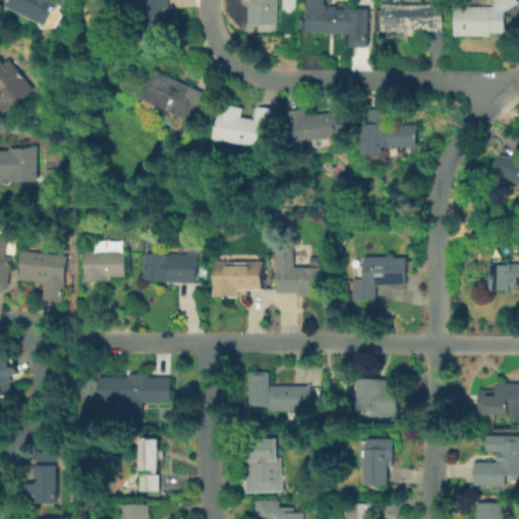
[(9,0),(58,0),(46,25),(6,7),(9,0)]
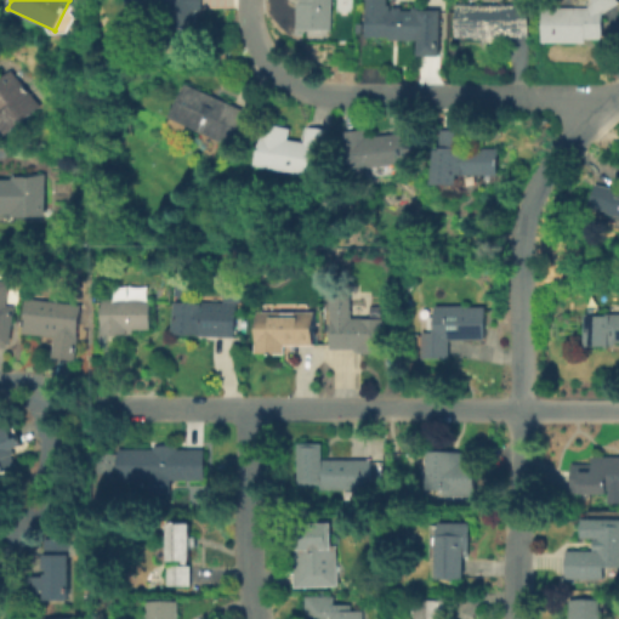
[(198,0),(198,11),(193,11),(193,44),(166,44),(166,18),(140,18),(140,0),(198,0)]
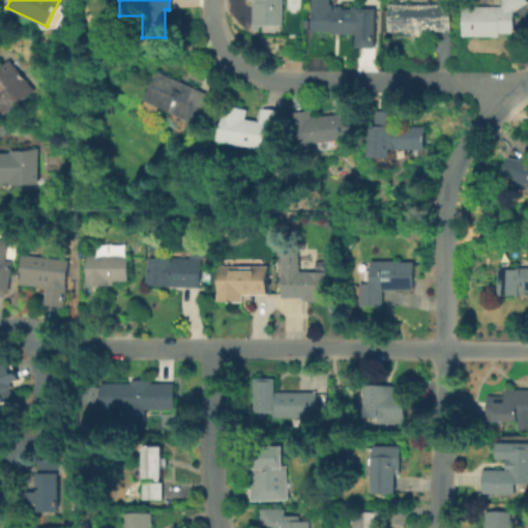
[(280,0),(280,26),(252,26),(252,3),(253,3),(253,0),(280,0)]
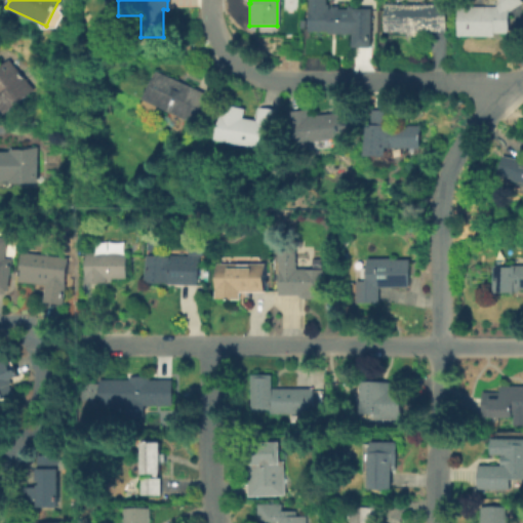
[(325,0),(325,10),(369,10),(369,47),(351,47),(351,33),(327,34),(327,32),(309,32),(309,0),(325,0)]
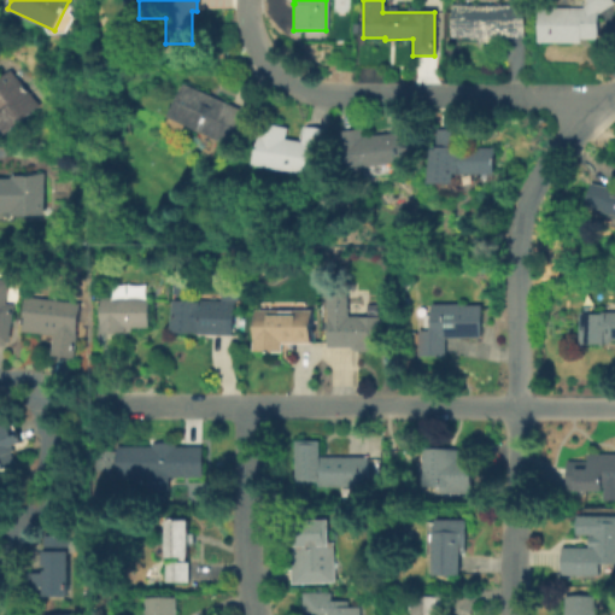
[(609,0),(611,3),(595,15),(595,39),(578,39),(578,42),(537,42),(537,7),(580,7),(584,3),(581,0),(609,0)]
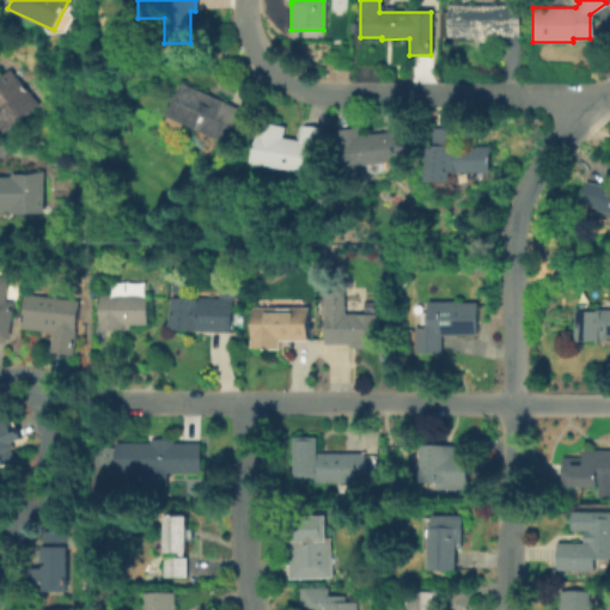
[(516,5),(516,37),(490,37),(490,43),(473,43),(471,38),(463,38),(463,36),(445,36),(445,5),(516,5)]
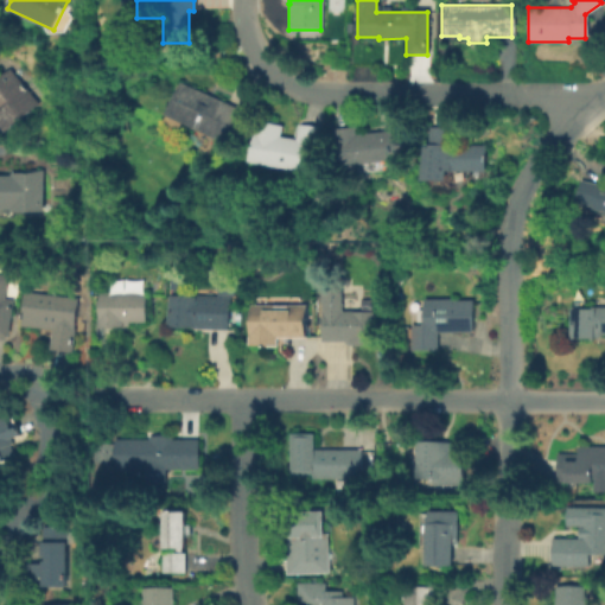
[(0,76),(7,70),(36,104),(4,132),(0,127),(0,76)]
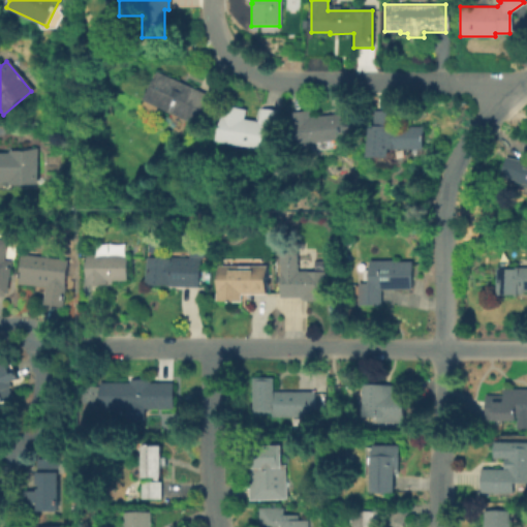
[(208,96),(199,114),(193,112),(189,121),(144,100),(156,72),(208,96)]
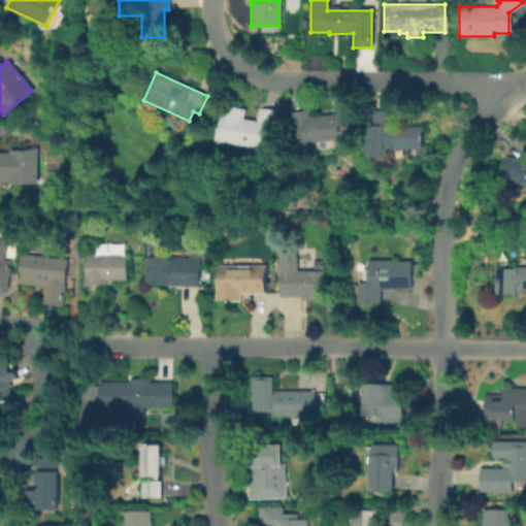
[(216,142),(223,105),(244,109),(242,121),(257,123),(258,117),(278,120),(272,152),(216,142)]
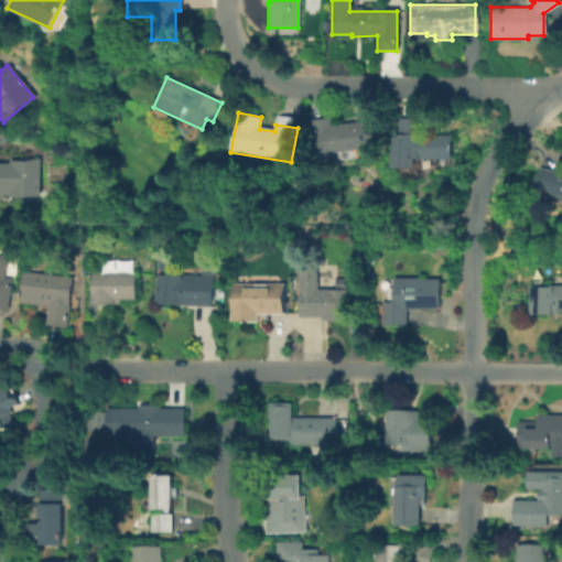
[(328,119),(330,126),(374,121),(377,149),(335,152),(335,149),(312,151),(309,120),(328,119)]
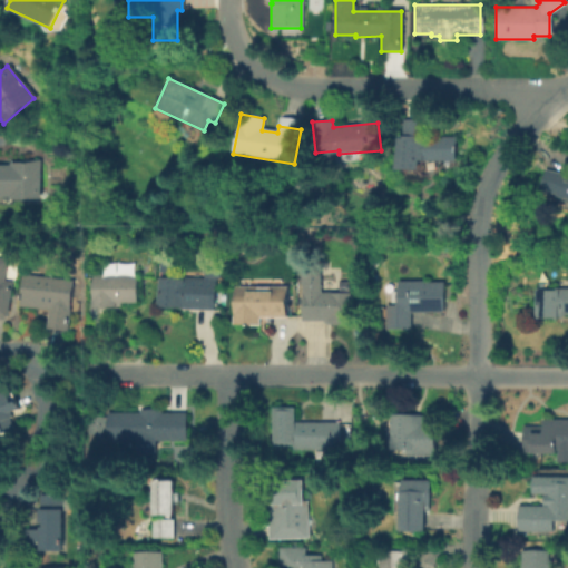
[(422,120),(422,138),(454,138),(454,162),(419,162),(419,169),(395,169),(395,137),(402,137),(401,120),(422,120)]
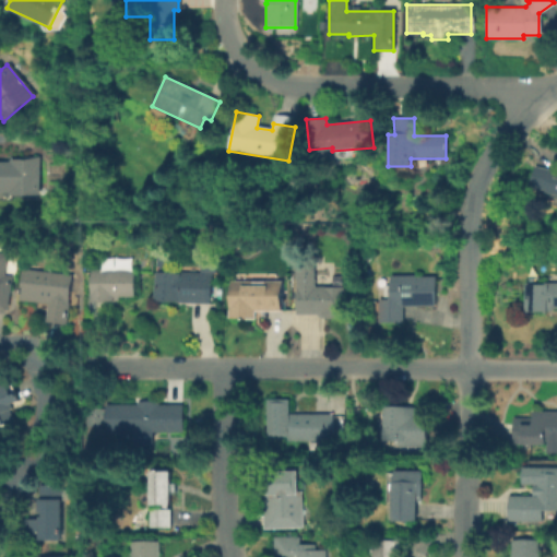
[(37,158),(37,194),(9,194),(9,192),(0,192),(0,163),(8,163),(8,160),(37,158)]
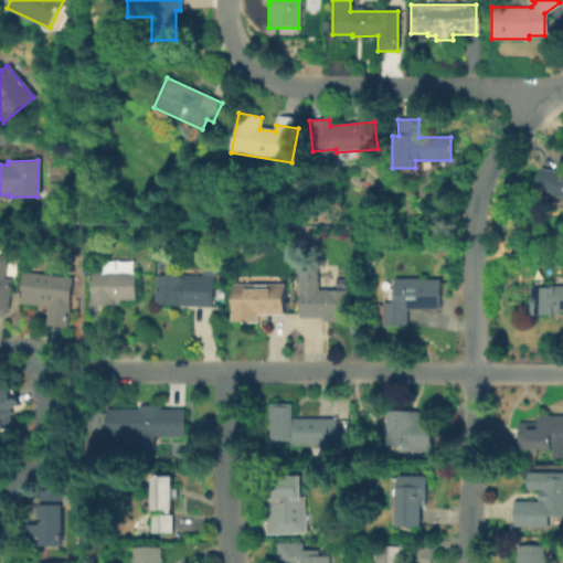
[(539,168),(562,172),(562,197),(550,194),(550,193),(534,189),(539,168)]
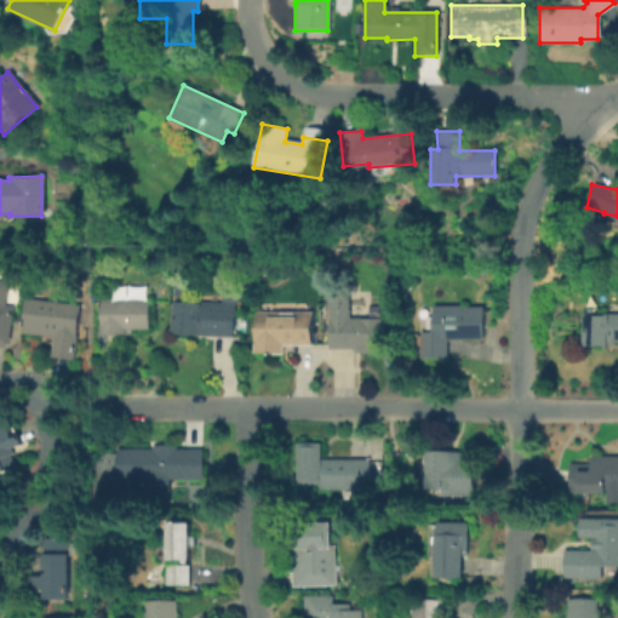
[(10,307),(6,349),(0,348),(0,281),(4,282),(3,307),(10,307)]
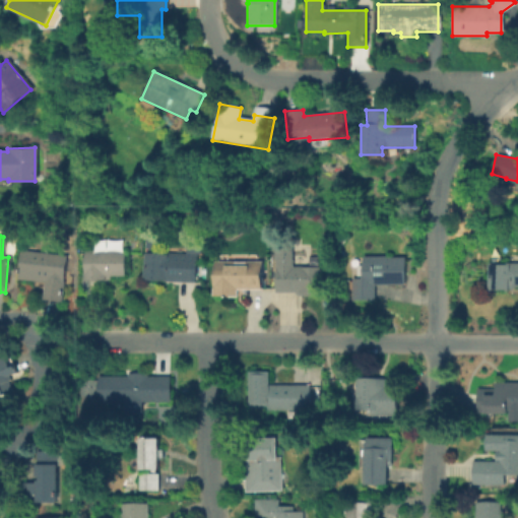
[(290,237),(292,262),(290,262),(290,268),(316,268),(317,296),(300,296),(300,293),(275,293),(275,262),(273,262),(272,238),(290,237)]
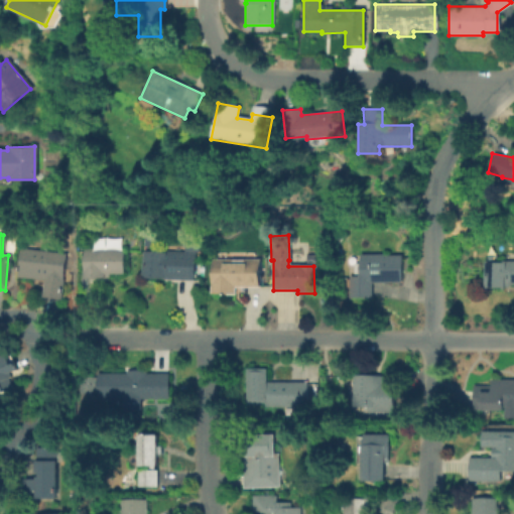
[(121,241),(121,274),(108,274),(108,278),(82,278),(82,273),(83,273),(82,250),(101,249),(101,241),(121,241)]
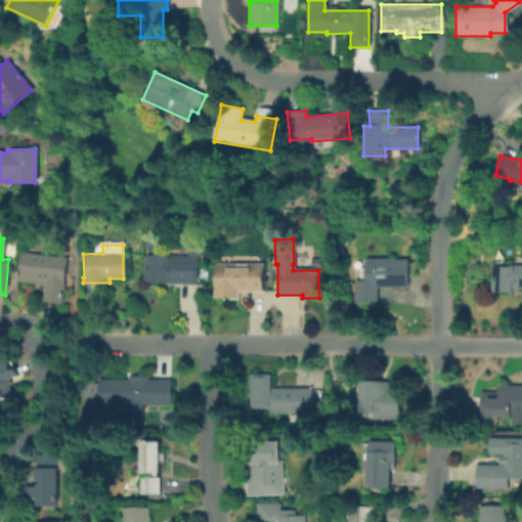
[(22,253),(68,258),(63,304),(44,302),(46,285),(18,281),(22,253)]
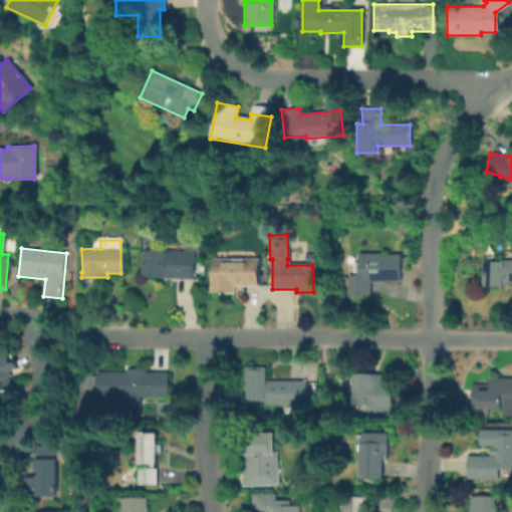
[(142,251),(162,252),(163,251),(192,253),(191,279),(161,278),(161,277),(141,276),(142,251)]
